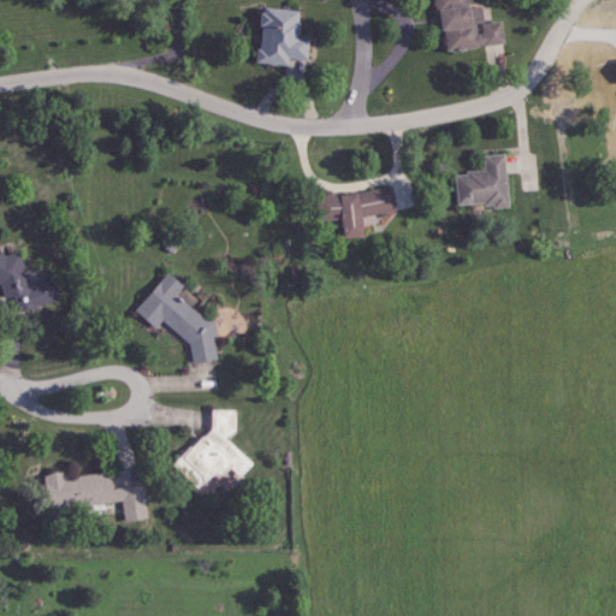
[(437,0),(443,51),(503,45),(501,21),(483,23),(481,6),(468,7),(467,0),(437,0)]
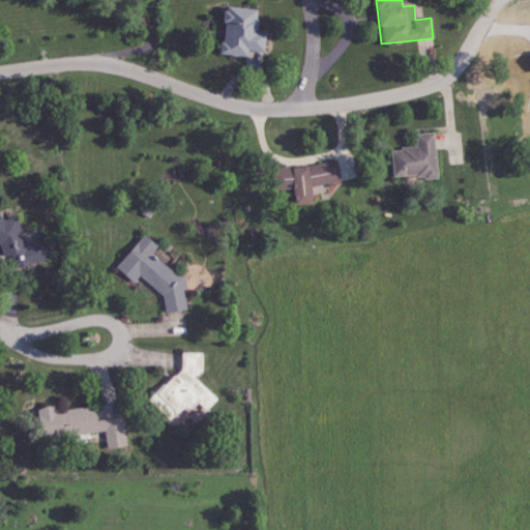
[(258,8),(225,5),(221,54),(246,56),(247,50),(264,51),(266,33),(256,32),(258,8)]
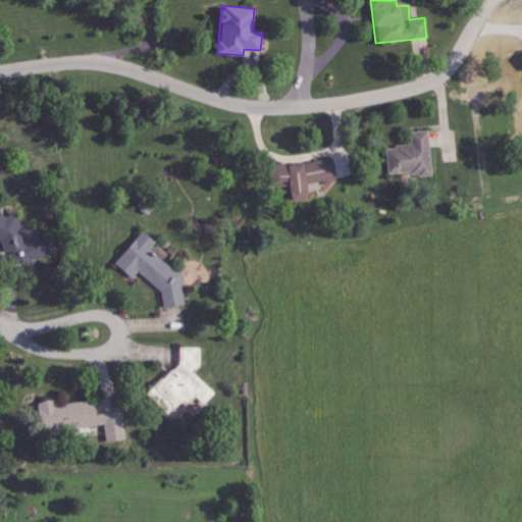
[(386,175),(430,173),(427,129),(409,131),(410,145),(385,146),(386,175)]
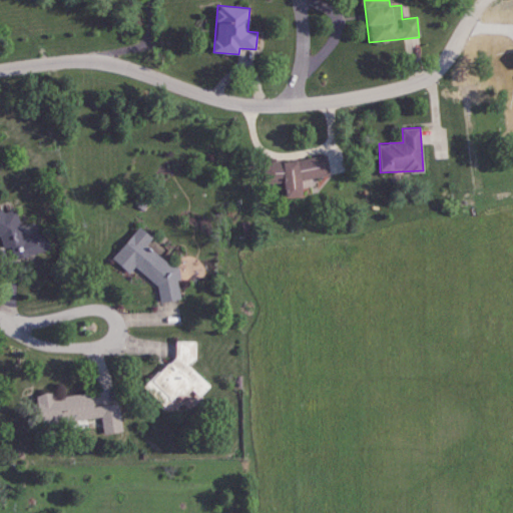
[(264,184),(285,183),(285,196),(302,195),(301,178),(329,177),(328,158),(263,161),(264,184)]
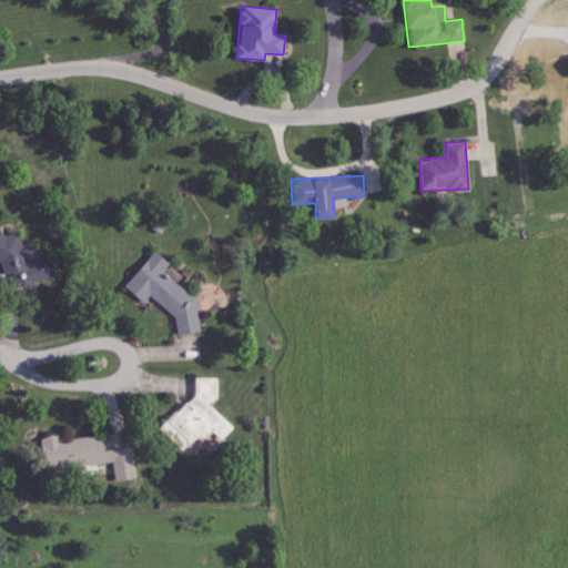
[(0,261),(0,262),(3,275),(11,273),(14,287),(52,279),(56,272),(51,257),(27,263),(18,231),(6,234),(0,231),(0,261)]
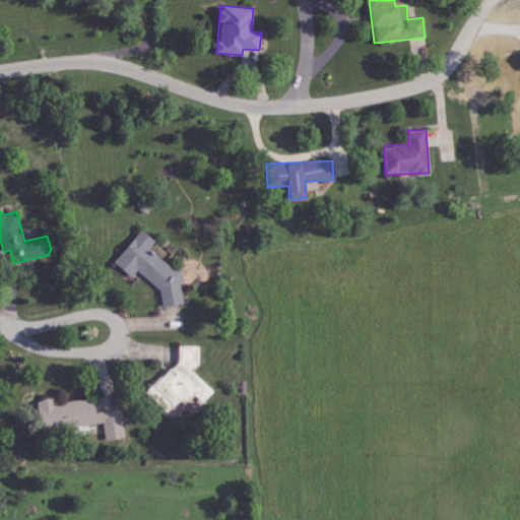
[(183,303),(180,284),(183,280),(182,275),(154,253),(142,255),(154,241),(140,230),(113,262),(130,276),(136,270),(158,288),(163,307),(183,303)]
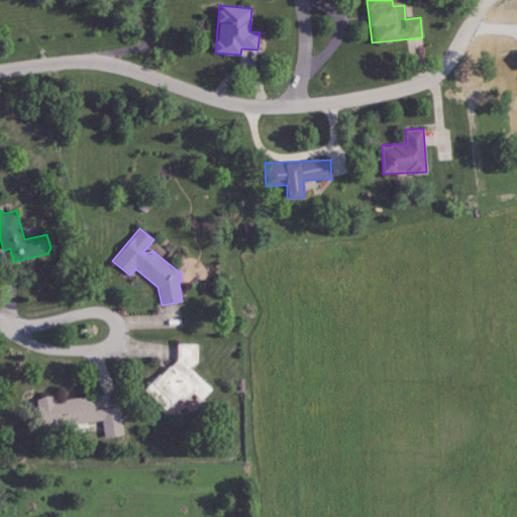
[(197,343),(177,343),(177,356),(143,392),(171,416),(178,409),(178,399),(185,399),(192,392),(201,401),(212,389),(190,369),(197,360),(197,343)]
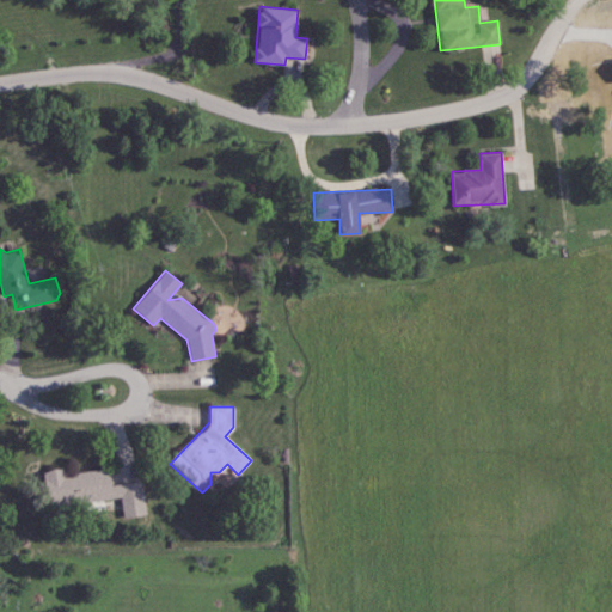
[(121,497),(124,518),(147,515),(142,481),(111,485),(109,469),(66,473),(65,469),(43,471),(48,507),(121,497)]
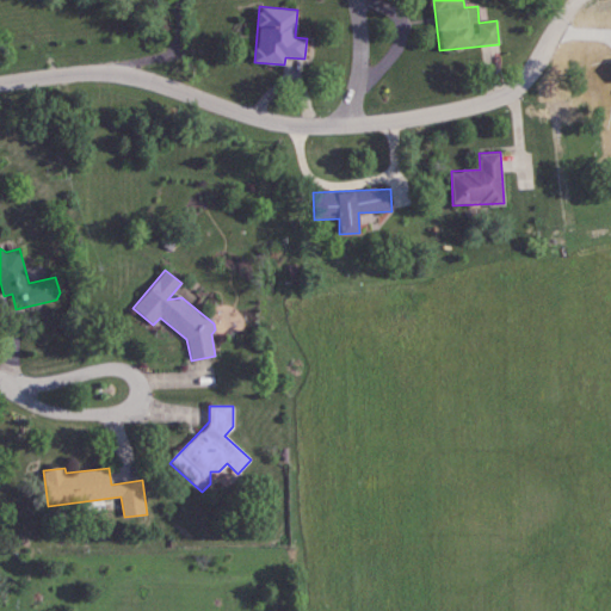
All buildings are outlined.
